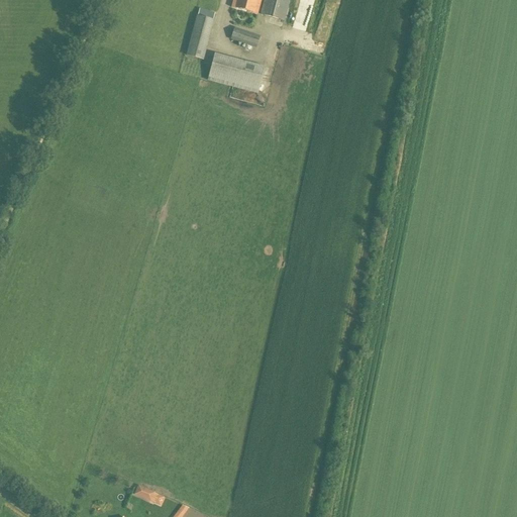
[(256,4),(257,1),(254,0),(233,0),(231,7),(256,14),(260,5),(256,4)]
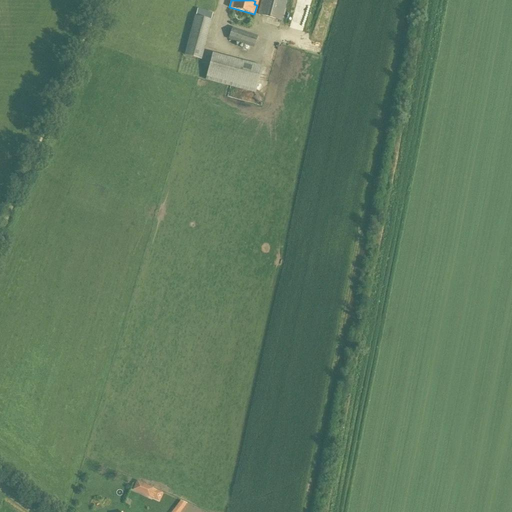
[(281,21),(287,0),(261,0),(257,15),(281,21)]
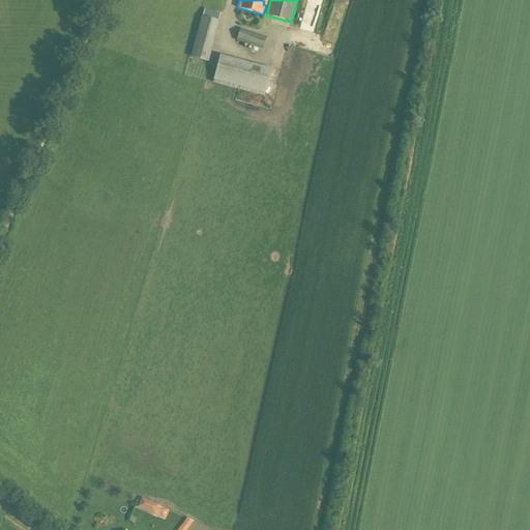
[(208,62),(219,21),(202,17),(190,58),(208,62)]
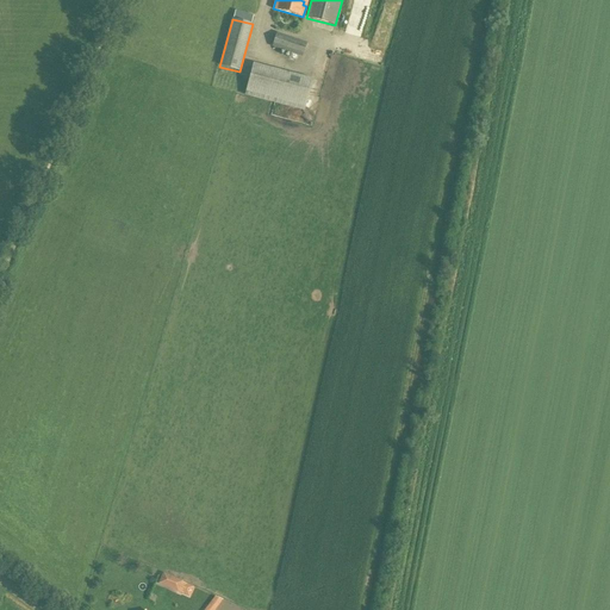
[(302,57),(307,43),(277,33),(272,48),(302,57)]
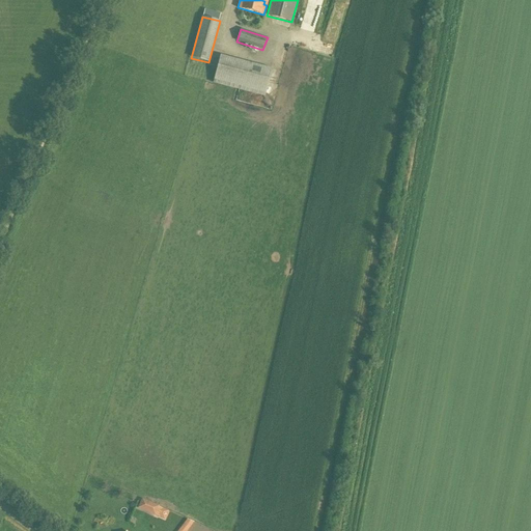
[(335,57),(346,61),(348,54),(337,50),(335,57)]
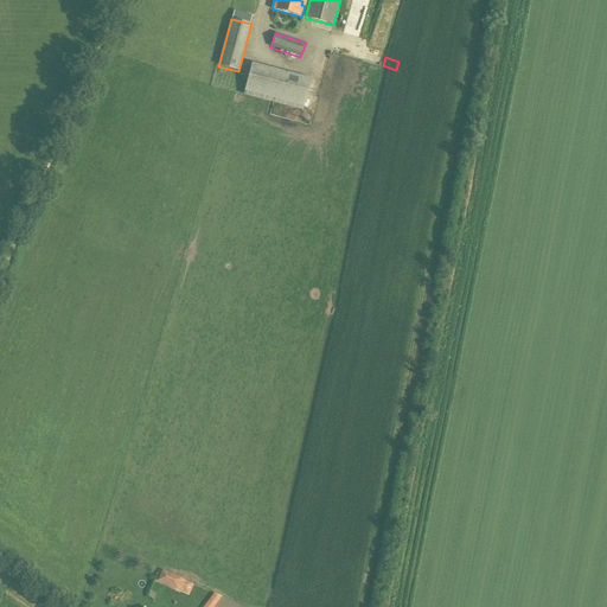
[(302,107),(310,80),(251,64),(244,91),(302,107)]
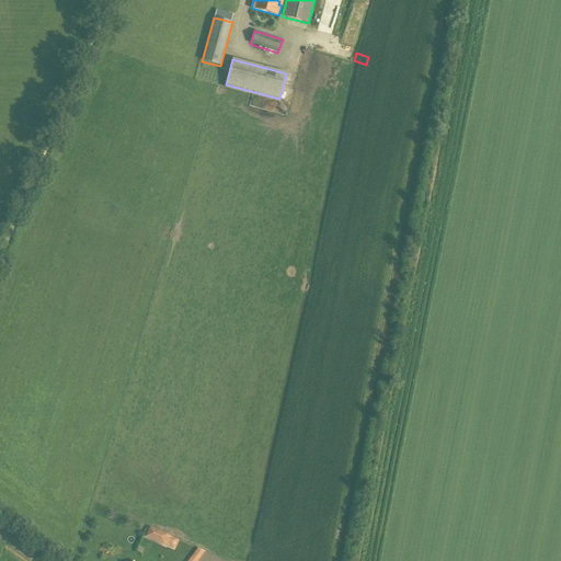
[(147,527),(144,538),(163,545),(167,534),(147,527)]
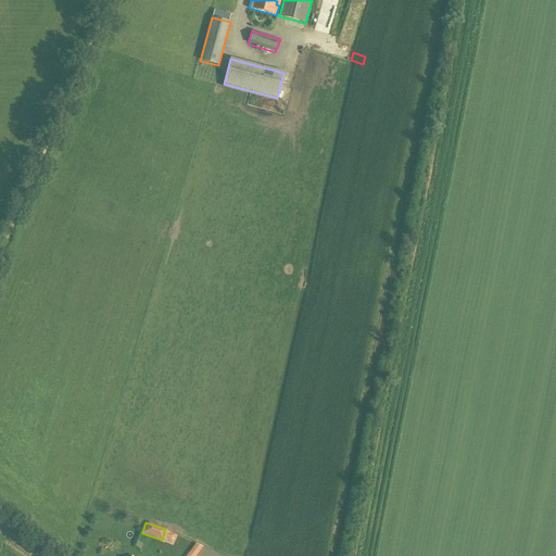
[(196,555),(203,546),(196,544),(186,555),(196,555)]
